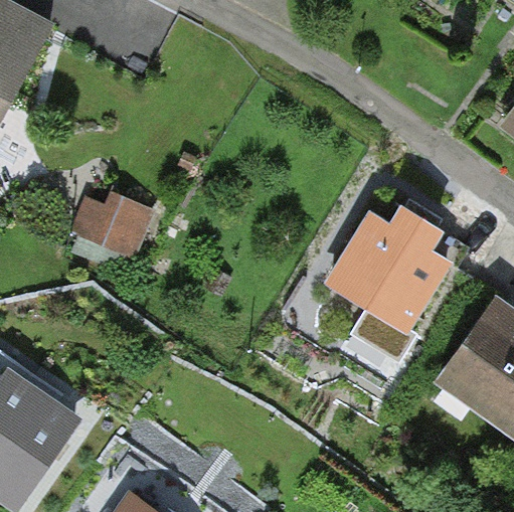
[(0,123),(54,24),(8,0),(0,0),(0,123)]
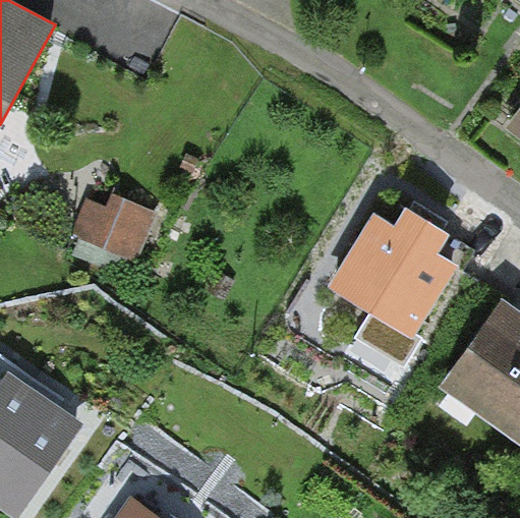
[(519,106),(504,127),(519,138),(519,106)]
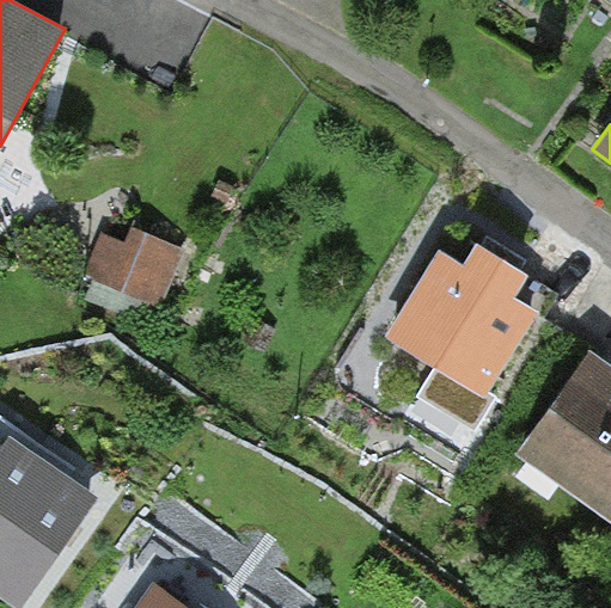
[(134,227),(129,241),(98,231),(80,280),(160,309),(184,246),(134,227)]
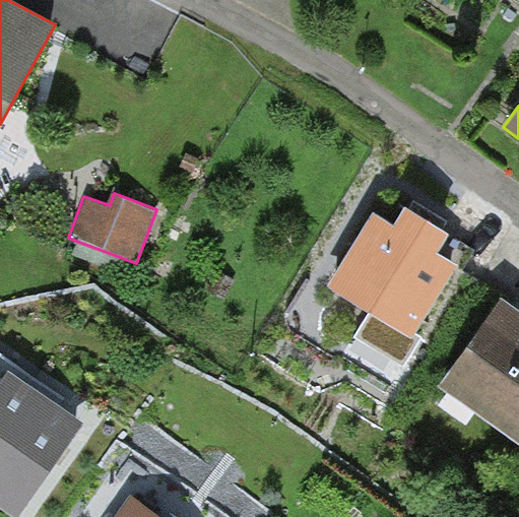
[(431,254),(370,216),(328,282),(413,336),(455,269),(431,254)]
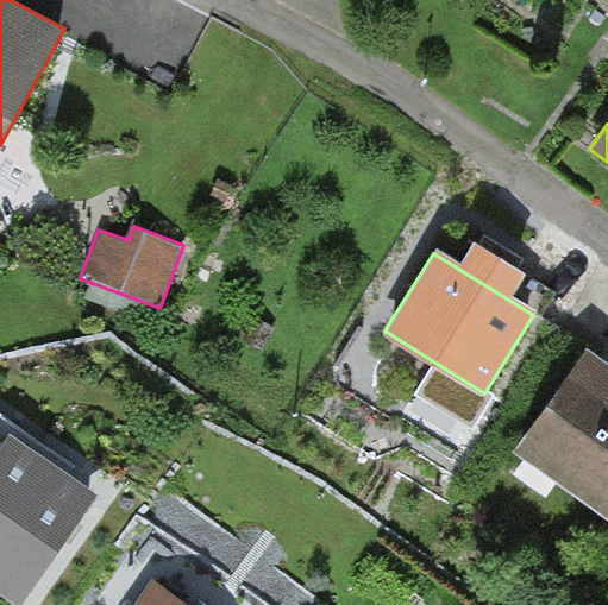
[(607,361),(585,347),(512,453),(607,518),(607,361)]
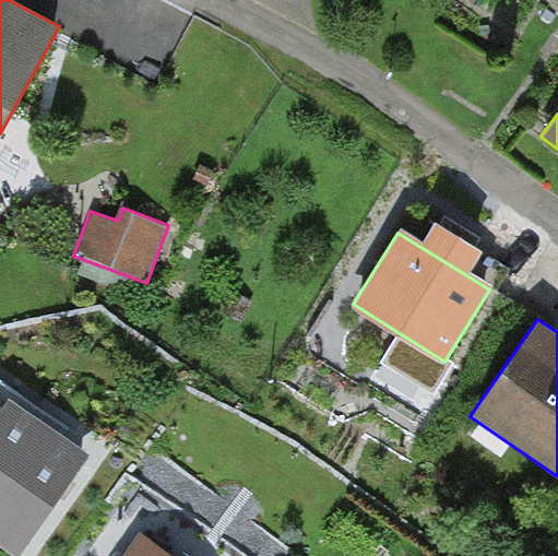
[(9,398),(0,410),(0,547),(12,555),(19,555),(91,454),(9,398)]
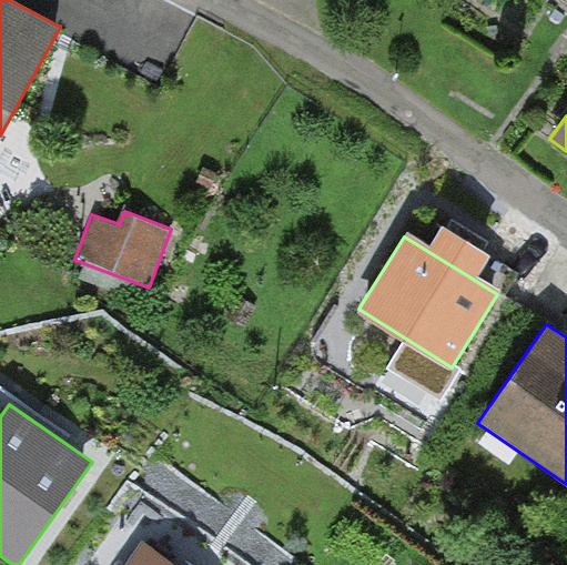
[(178,564),(143,541),(124,564),(178,564)]
